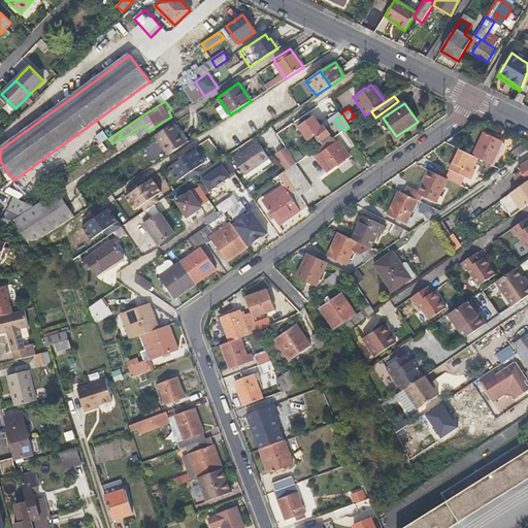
[(315,117),(299,127),(308,140),(318,134),(321,140),(324,138),(325,141),(330,137),(329,135),(330,134),(325,126),(323,128),(315,117)]
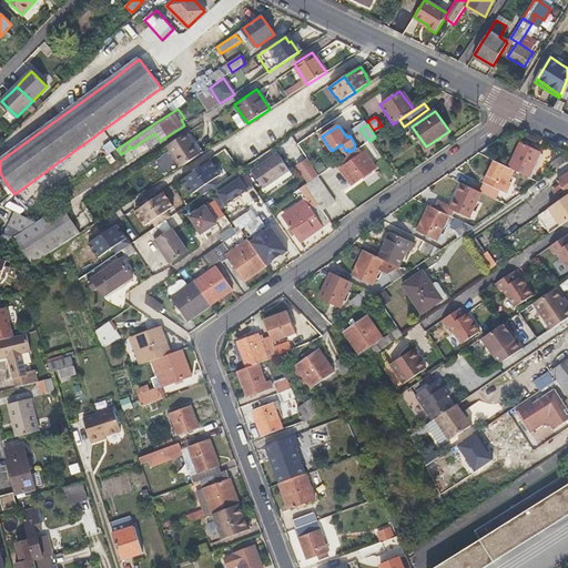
[(169,145),(182,166),(202,153),(189,132),(169,145)]
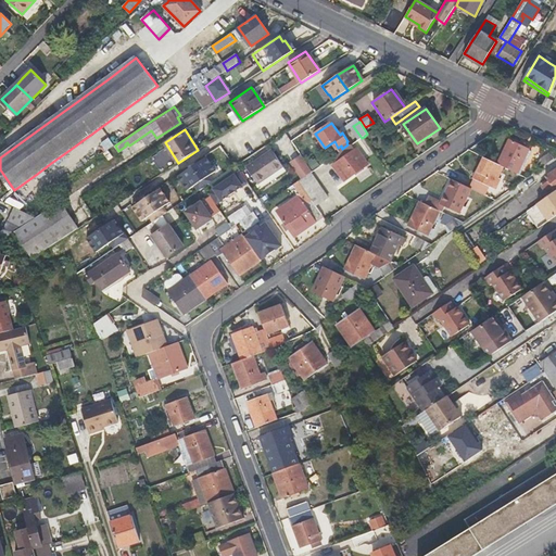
[(498,164),(503,166),(517,173),(529,148),(510,139),(498,164)]
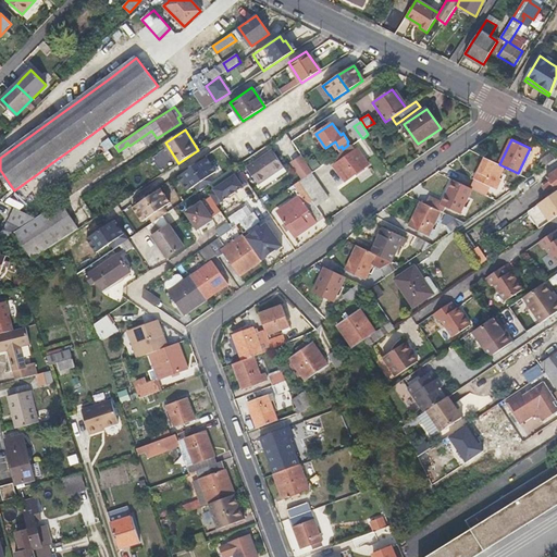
[(358,149),(334,165),(345,181),(368,164),(358,149)]
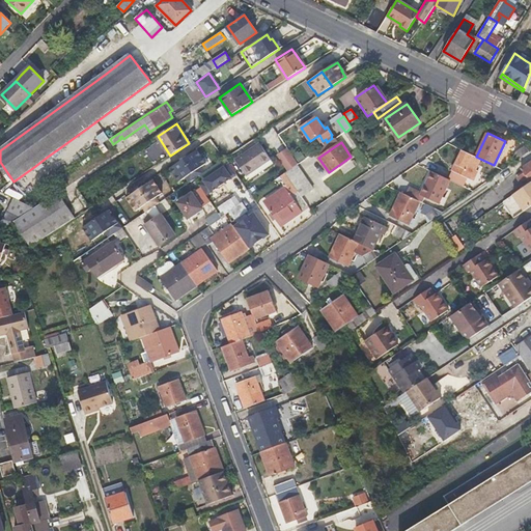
[(145,150),(155,165),(164,158),(155,144),(145,150)]
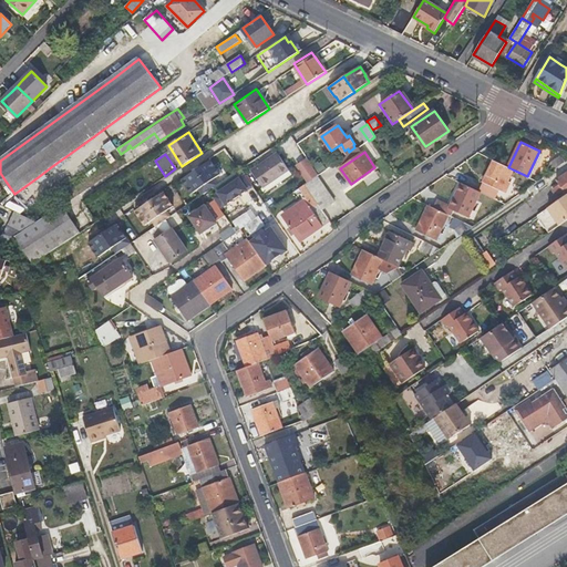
[(267,162),(251,172),(263,188),(289,171),(278,154),(267,162)]
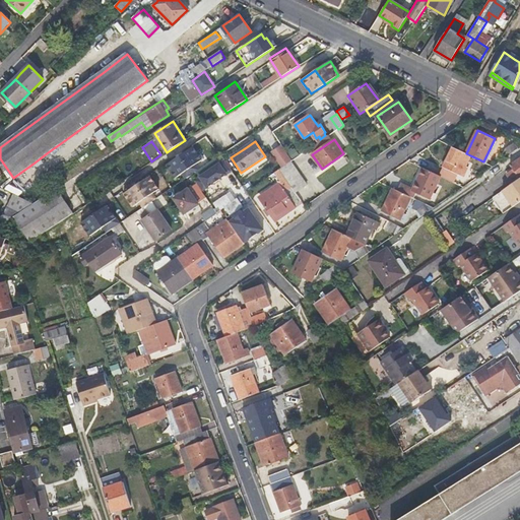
[(506,157),(518,148),(514,142),(501,151),(506,157)]
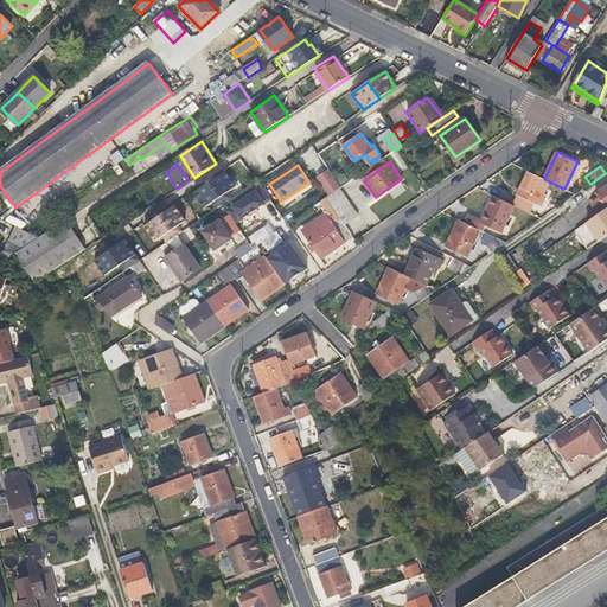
[(342,168),(331,176),(339,186),(350,179),(342,168)]
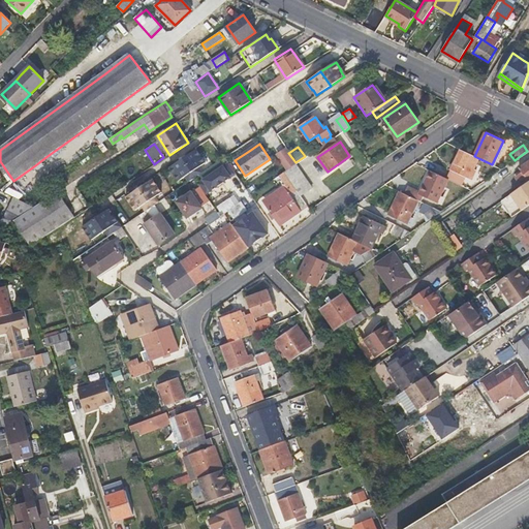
[(276,155),(287,170),(294,165),(297,163),(296,162),(288,153),(285,148),(276,155)]
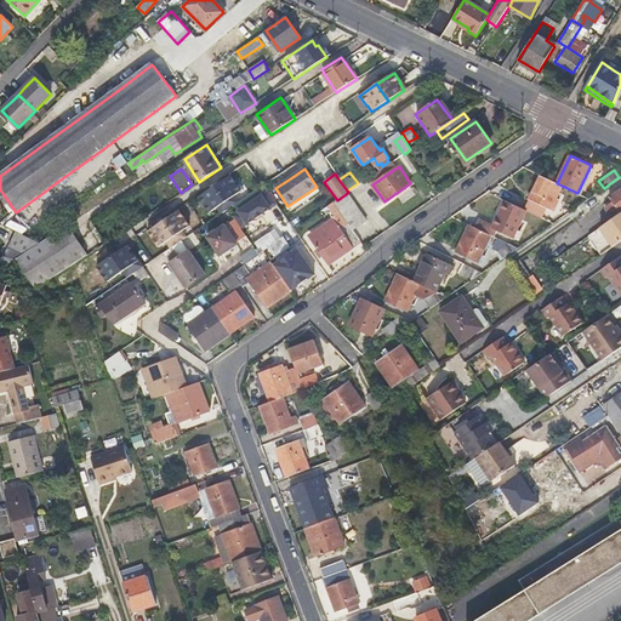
[(241,191),(231,175),(200,197),(210,212),(218,206),(223,212),(238,203),(233,197),(241,191)]
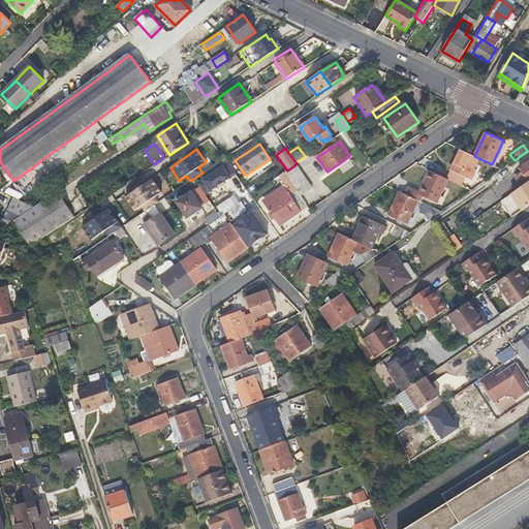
[(474,156),(461,150),(450,169),(468,178),(478,158),(474,156)]
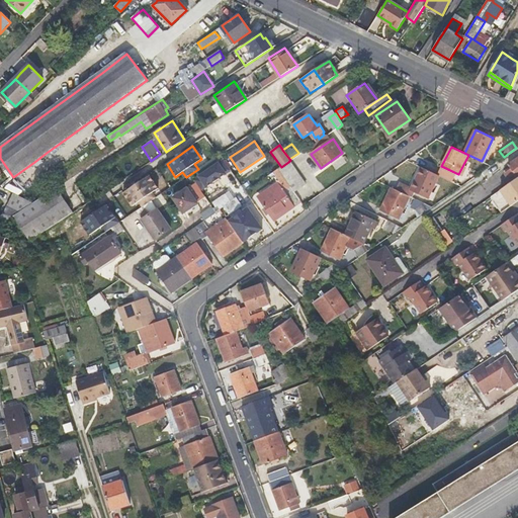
[(517,176),(517,156),(509,163),(510,166),(504,170),(509,177),(515,173),(517,176)]
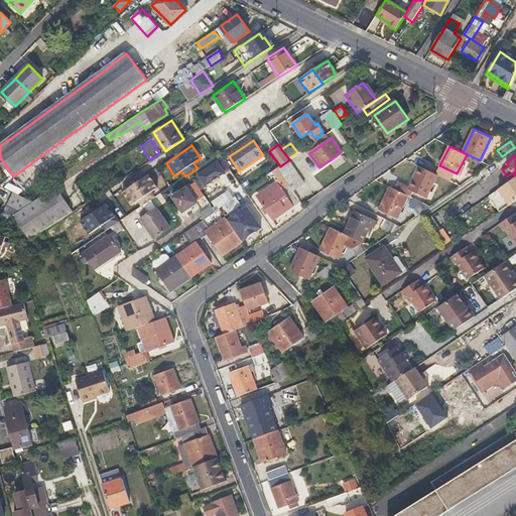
[(229,170),(220,157),(197,175),(207,187),(229,170)]
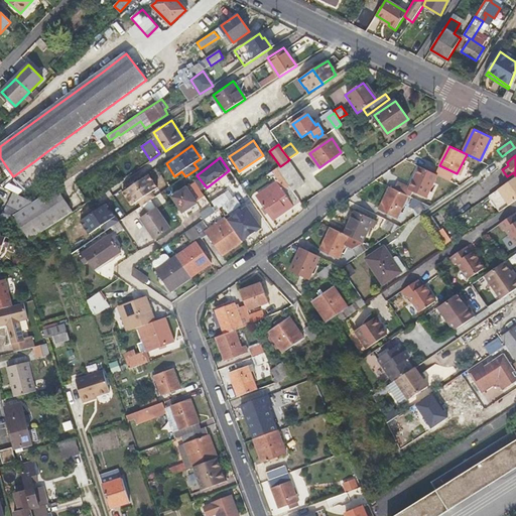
[(280,166),(277,168),(290,186),(293,190),(303,183),(293,168),(287,161),(280,166)]
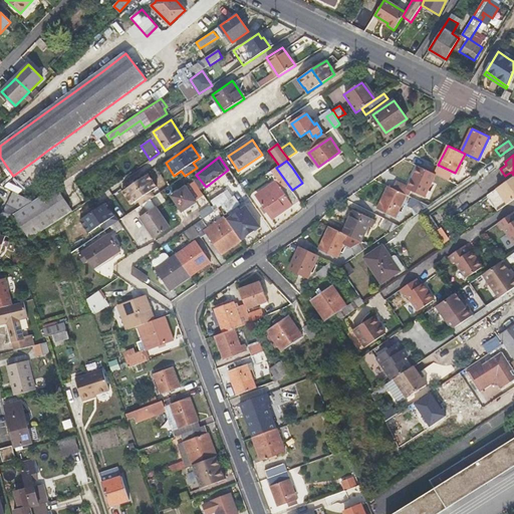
[(470,168),(475,173),(488,164),(480,161),(470,168)]
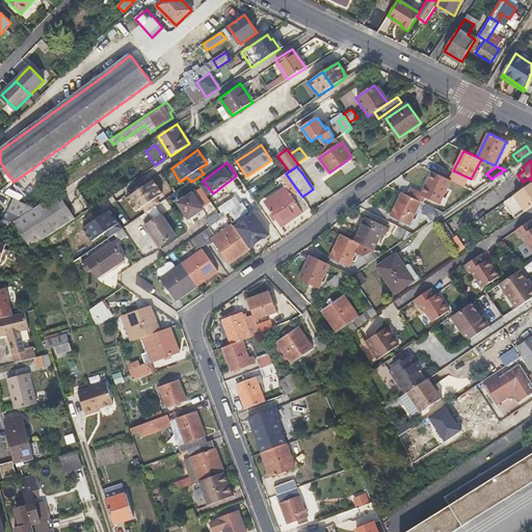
[(451,180),(433,171),(423,192),(409,186),(405,193),(420,201),(422,194),(440,204),(451,180)]
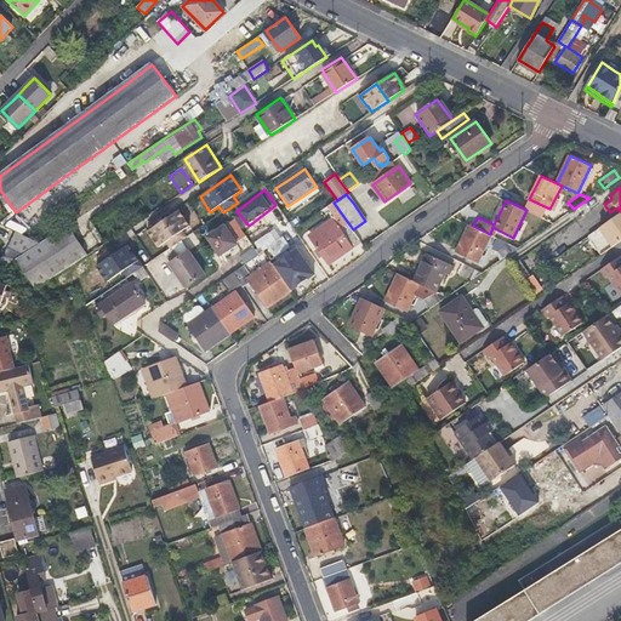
[(336,222),(341,231),(349,224),(334,203),(326,208),(336,222)]
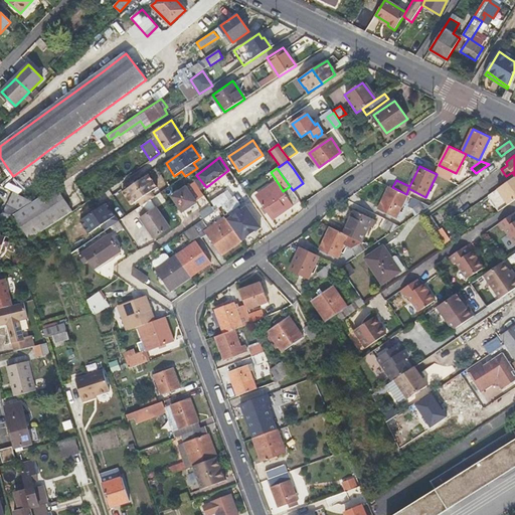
[(158,187),(149,174),(124,192),(132,204),(139,200),(143,205),(155,197),(151,191),(158,187)]
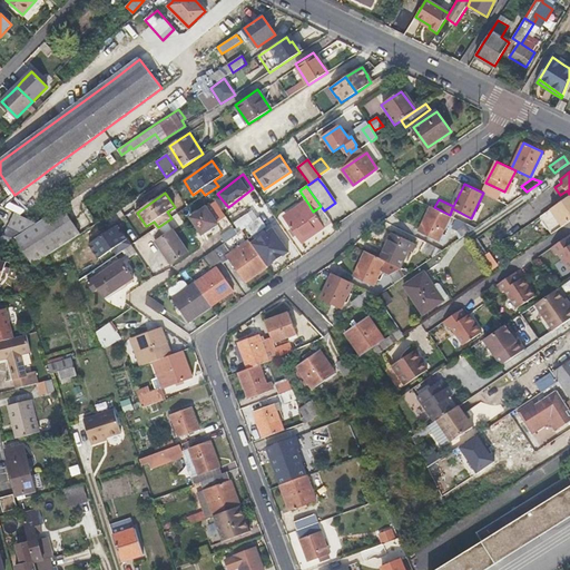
[(569,195),(550,209),(562,226),(569,219),(569,195)]
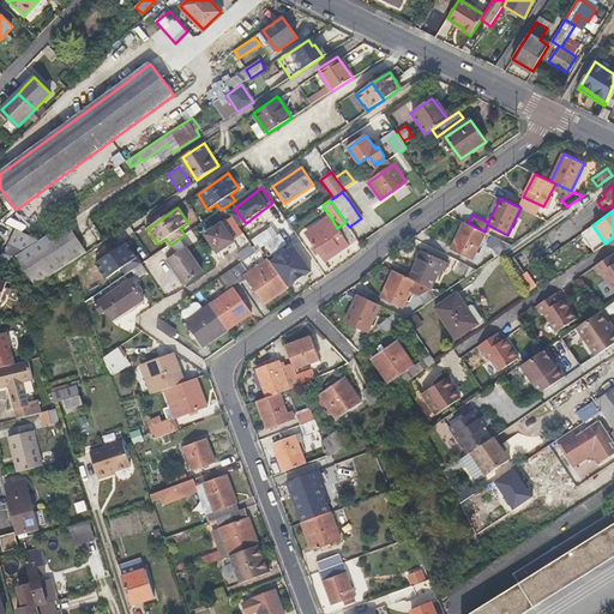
[(349,227),(345,222),(337,228),(332,220),(308,236),(324,260),(349,245),(348,242),(355,236),(349,227)]
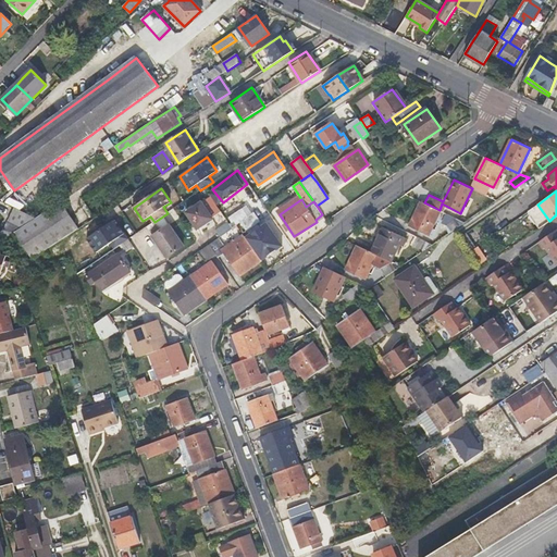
[(22,227),(14,232),(32,259),(79,227),(62,201),(36,218),(22,227)]
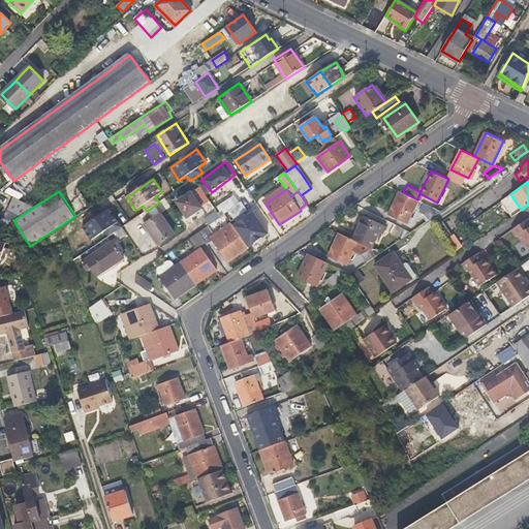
[(403,192),(400,191),(389,215),(407,223),(418,200),(417,199),(403,192)]
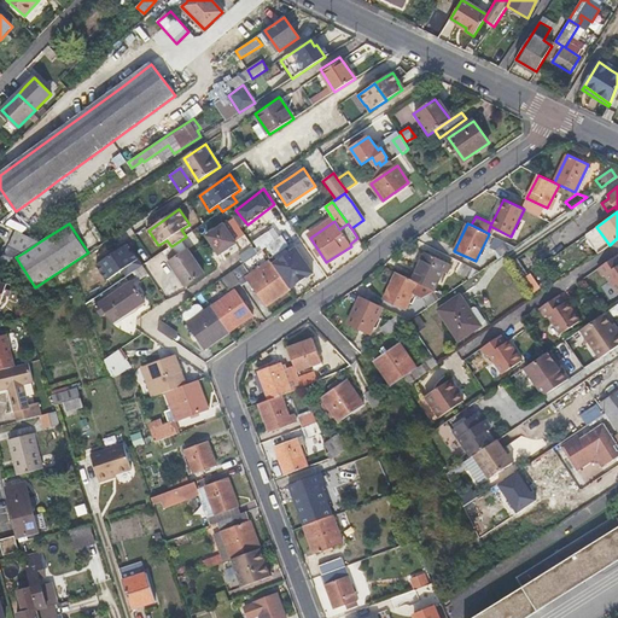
[(254,232),(257,238),(269,229),(266,225),(254,232)]
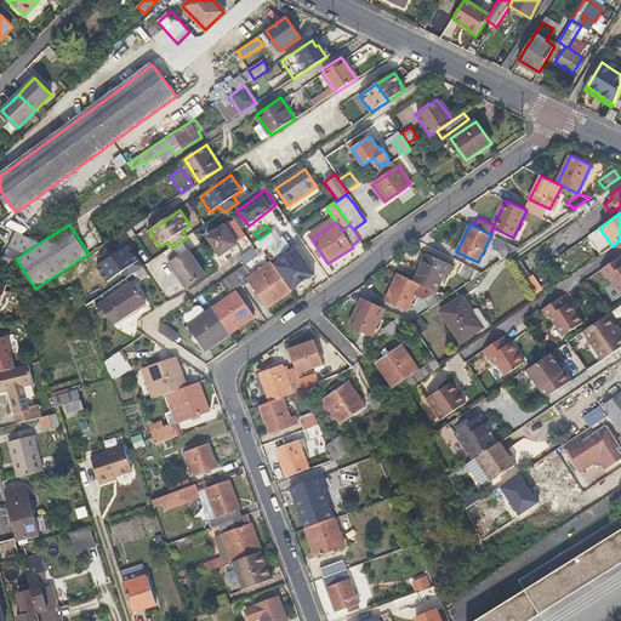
[(224,227),(210,237),(221,254),(235,244),(224,227)]
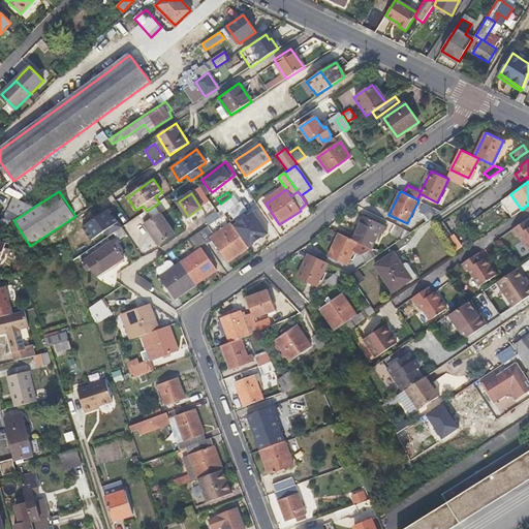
[(258,205),(251,195),(245,199),(252,210),(258,205)]
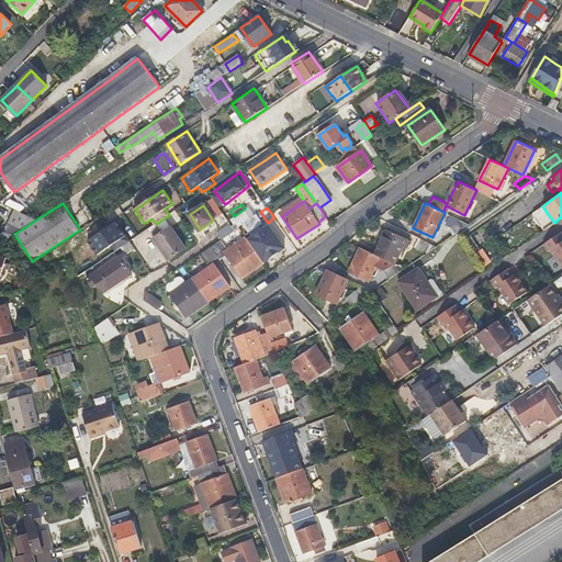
[(9,222),(22,229),(36,220),(20,212),(14,209),(9,222)]
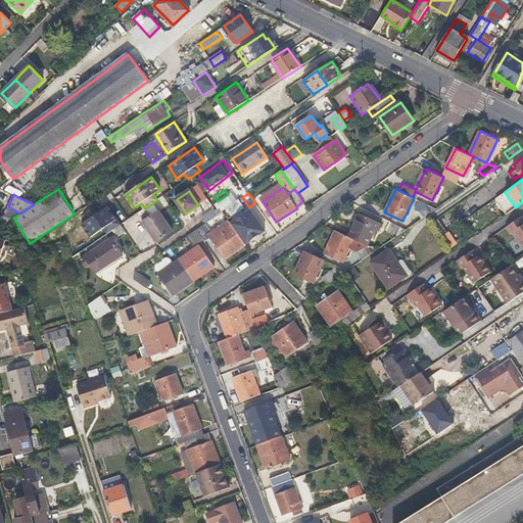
[(229,197),(216,201),(218,207),(231,203),(229,197)]
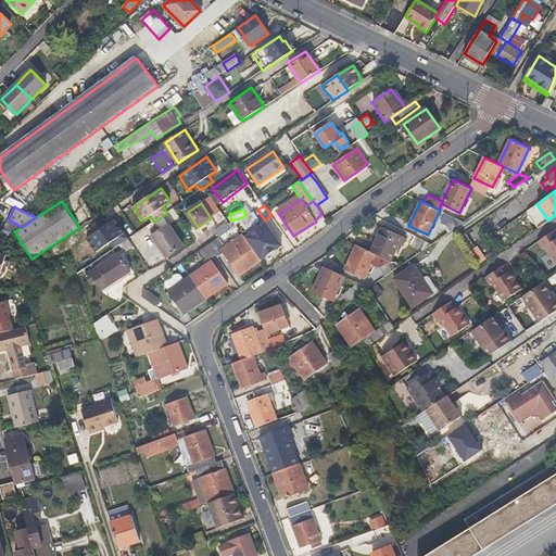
[(445,225),(450,231),(454,228),(464,222),(455,217),(445,225)]
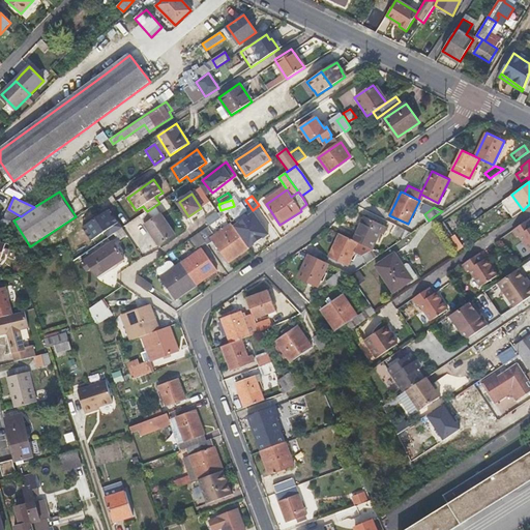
[(112,216),(108,210),(84,227),(92,240),(106,231),(110,236),(114,233),(122,228),(114,215),(112,216)]
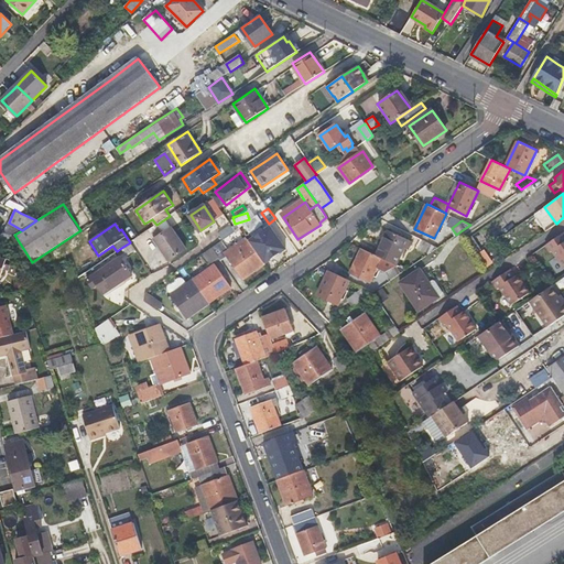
[(218,232),(223,239),(235,230),(230,224),(218,232)]
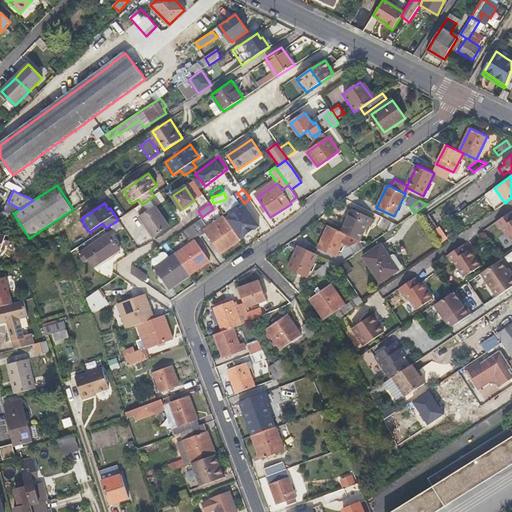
[(246,205),(226,219),(240,239),(260,225),(246,205)]
